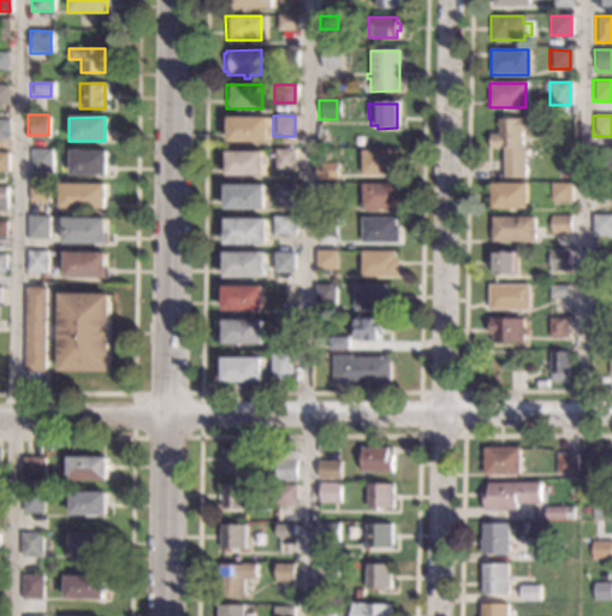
[(265,141),(226,141),(226,118),(263,117),(265,141)]
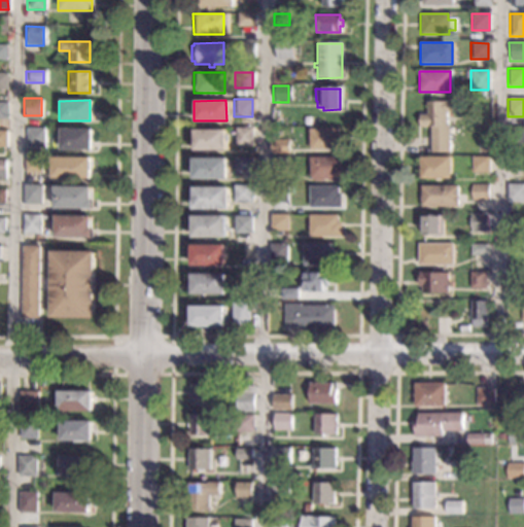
[(457,113),(446,113),(446,125),(448,125),(448,151),(429,151),(429,128),(419,128),(419,114),(426,114),(426,101),(445,101),(457,100),(457,113)]
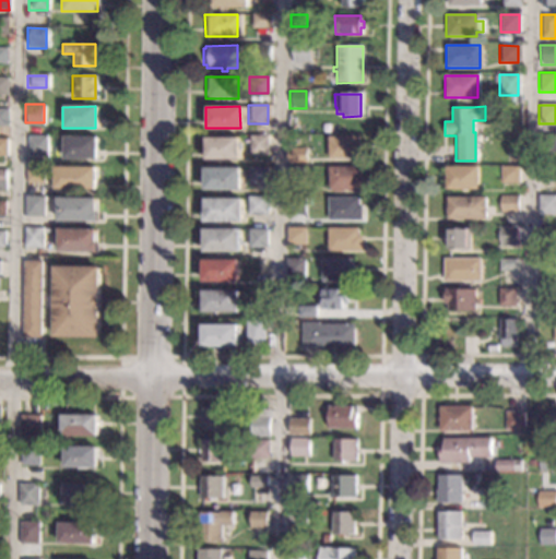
[(94,158),(62,158),(62,137),(94,137),(94,158)]
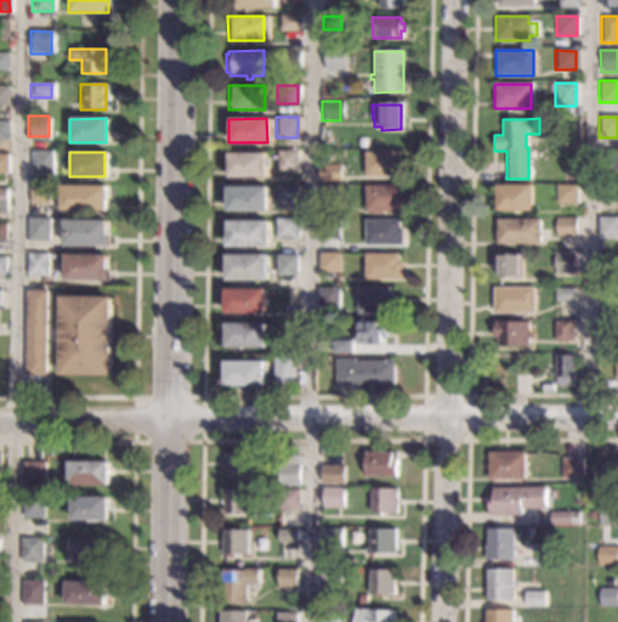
[(294,171),(275,171),(275,152),(294,152),(294,171)]
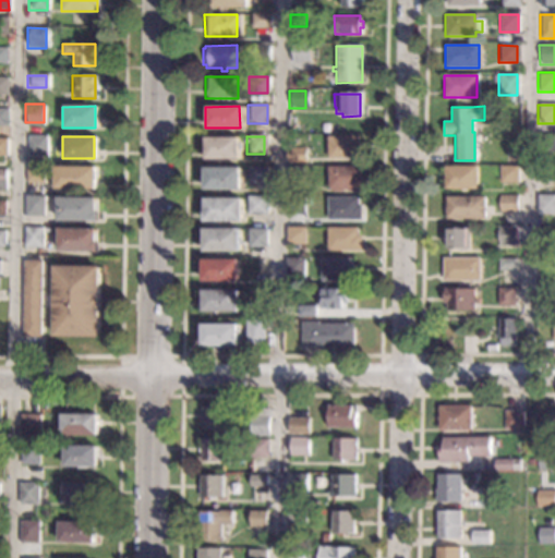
[(357,143),(361,143),(361,157),(327,157),(327,136),(357,136),(357,143)]
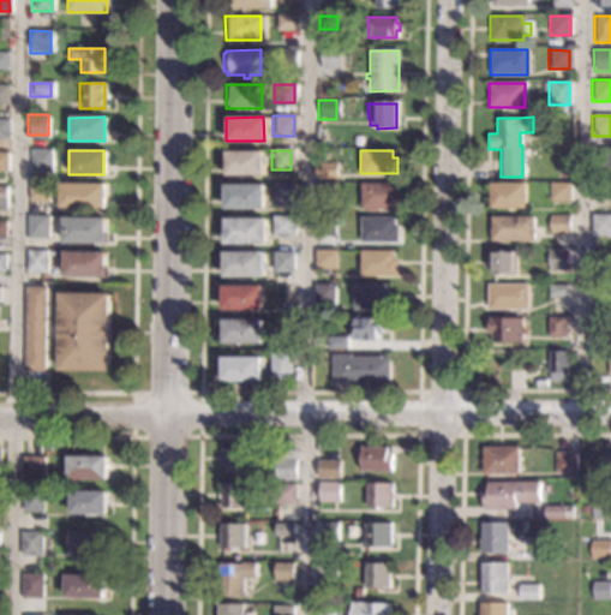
[(610,166),(592,166),(592,150),(610,150),(610,166)]
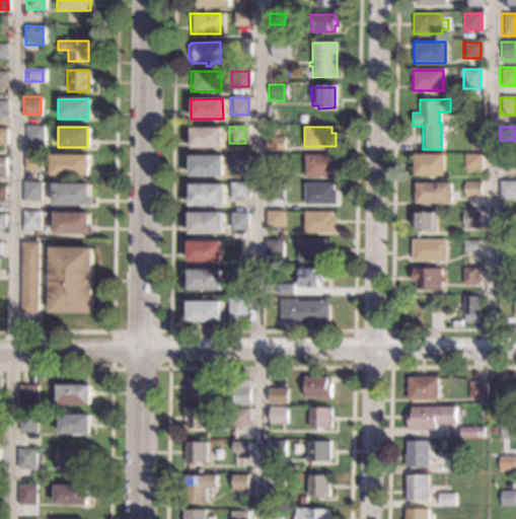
[(220,148),(190,149),(190,129),(220,129),(220,148)]
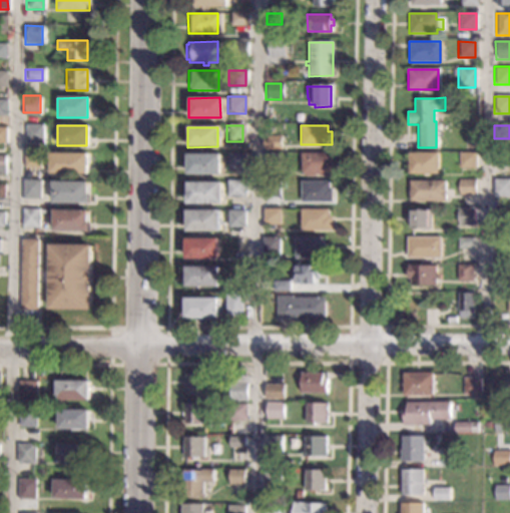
[(280,149),(262,149),(262,136),(280,136),(280,149)]
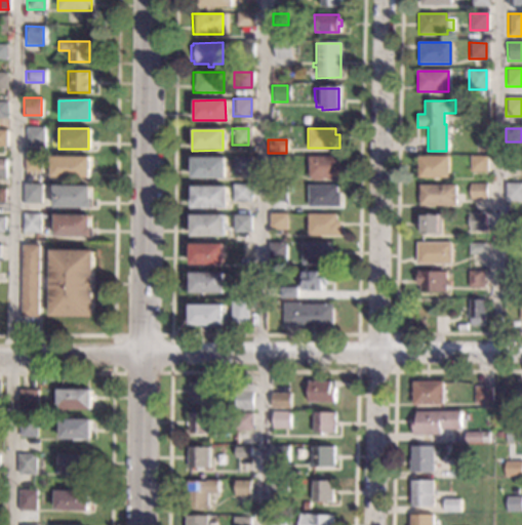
[(485,157),(485,172),(469,172),(469,156),(485,157)]
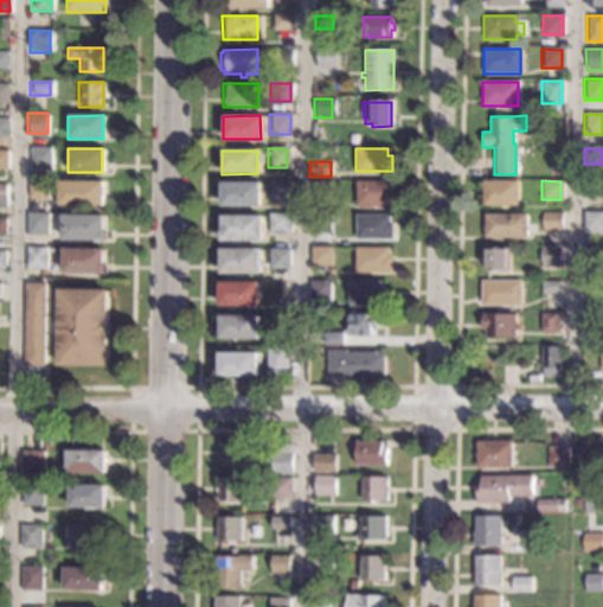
[(288,202),(268,202),(268,181),(288,181),(288,202)]
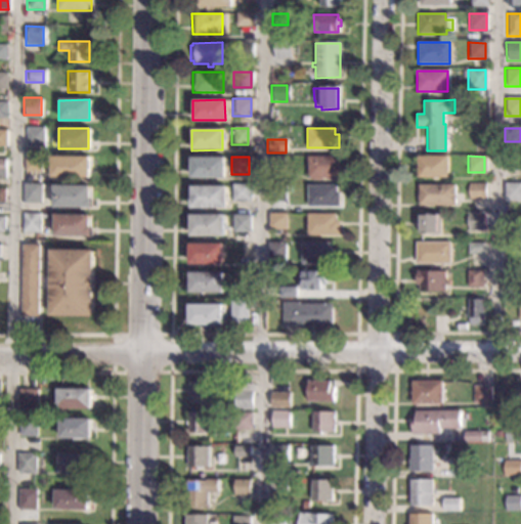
[(285,172),(269,172),(269,157),(285,157),(285,172)]
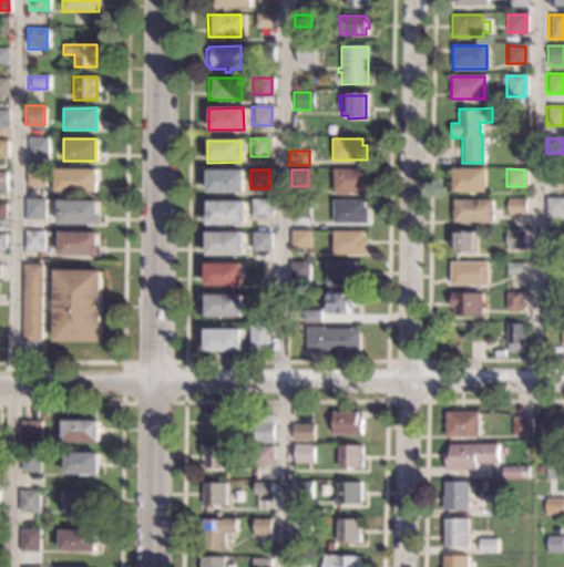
[(368,193),(331,193),(331,169),(368,169),(368,193)]
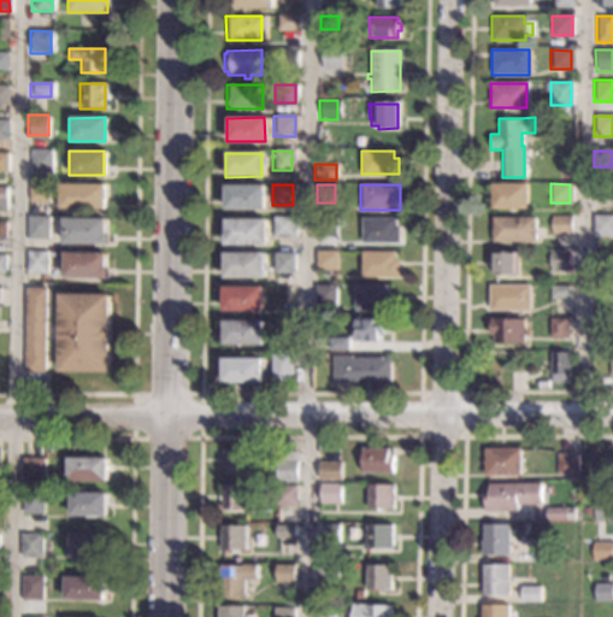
[(525,210),(490,210),(490,184),(525,184),(525,210)]
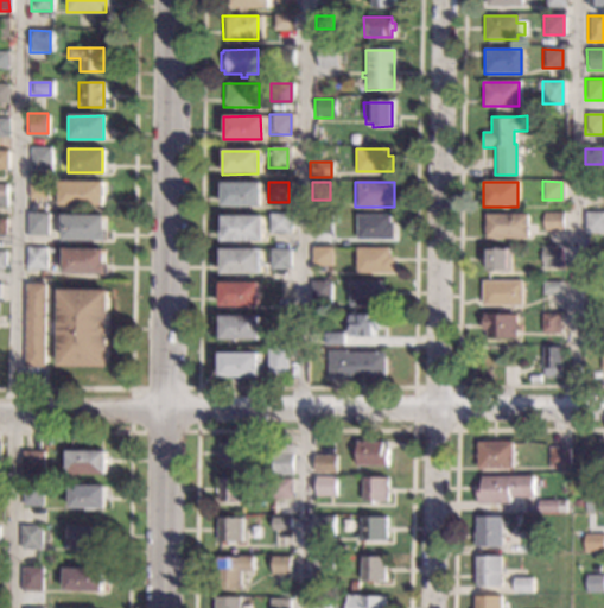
[(102,206),(57,206),(57,183),(102,183),(102,206)]
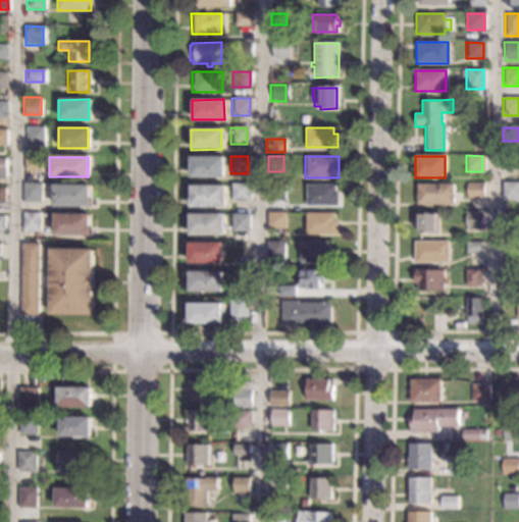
[(222,176),(189,176),(189,157),(222,157),(222,176)]
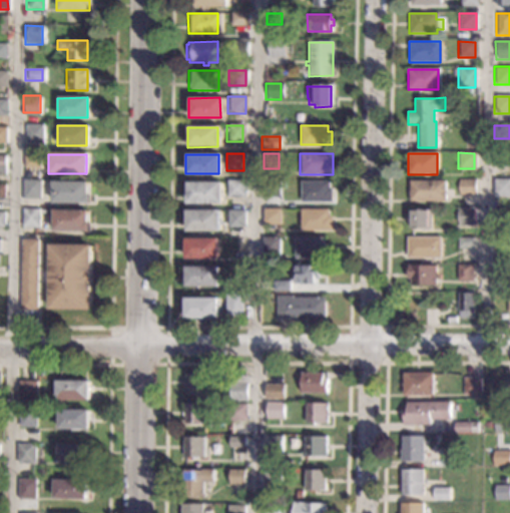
[(37,198),(21,198),(21,180),(37,180),(37,198)]
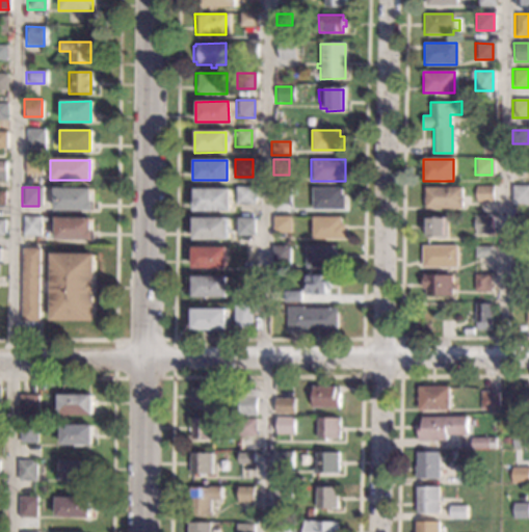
[(461,208),(425,209),(425,188),(461,187),(461,208)]
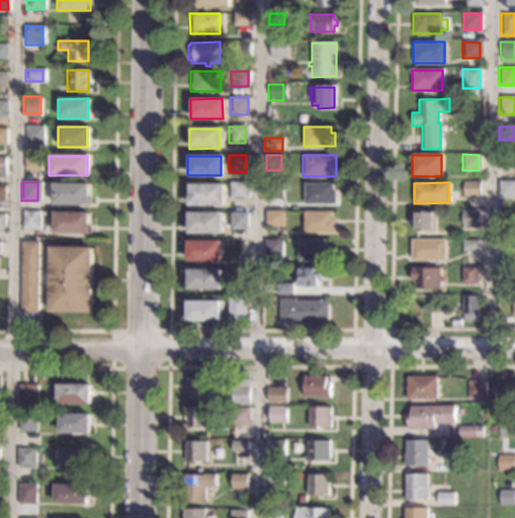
[(479,197),(462,197),(461,182),(479,182),(479,197)]
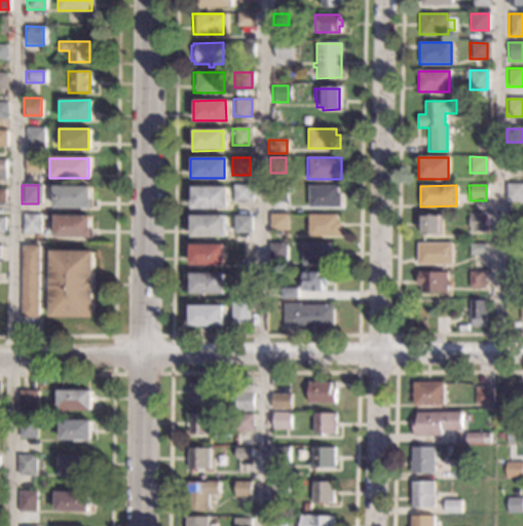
[(522,201),(506,201),(505,185),(522,185),(522,201)]
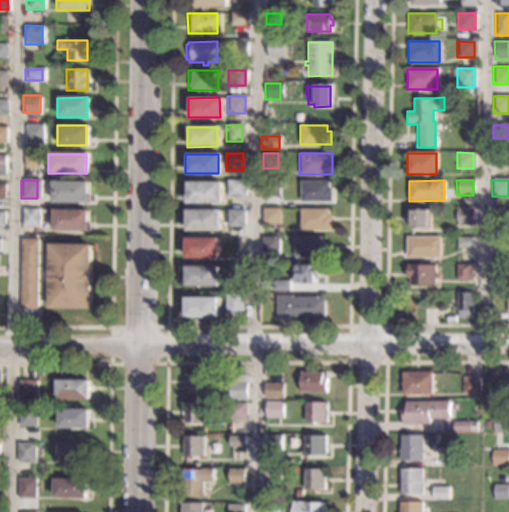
[(85,194),(87,194),(87,202),(50,203),(50,181),(85,181),(85,194)]
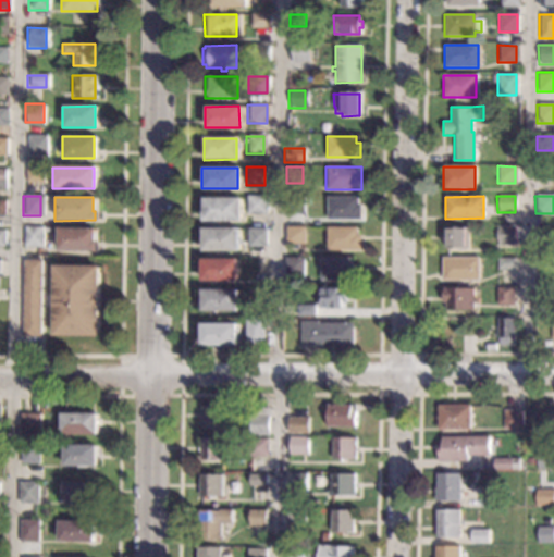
[(263,197),(263,213),(245,214),(245,197),(263,197)]
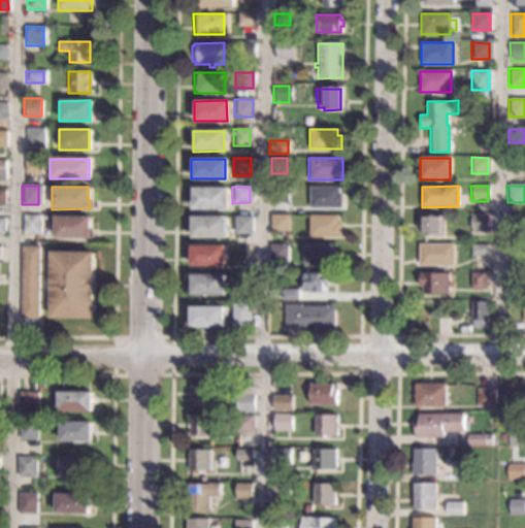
[(338,193),(340,193),(340,209),(309,209),(309,187),(338,187),(338,193)]
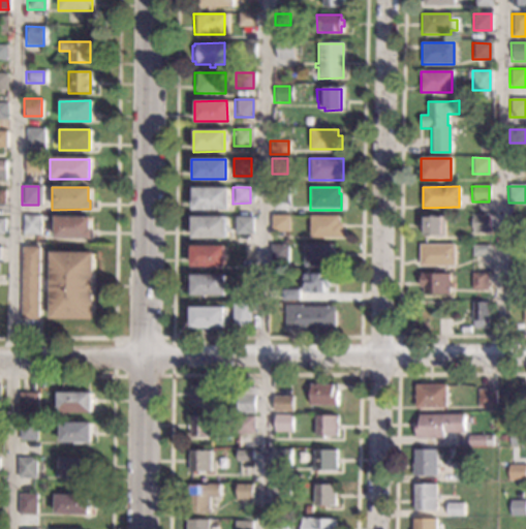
[(226,210),(190,210),(190,201),(191,201),(191,188),(226,188),(226,210)]
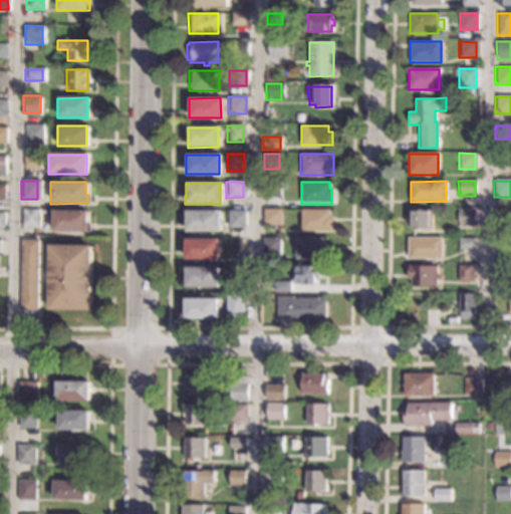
[(278,199),(262,199),(262,183),(278,183),(278,199)]
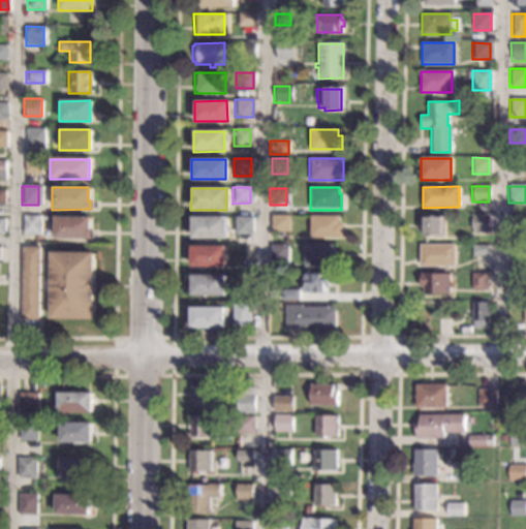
[(488,232),(470,232),(470,214),(488,214),(488,232)]
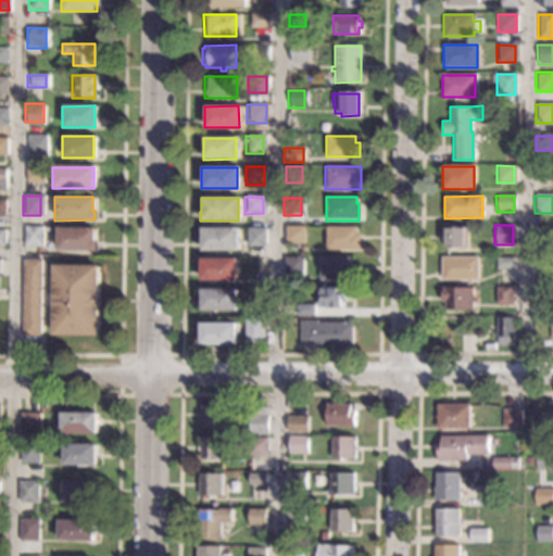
[(39,247),(21,247),(21,227),(39,227),(39,247)]
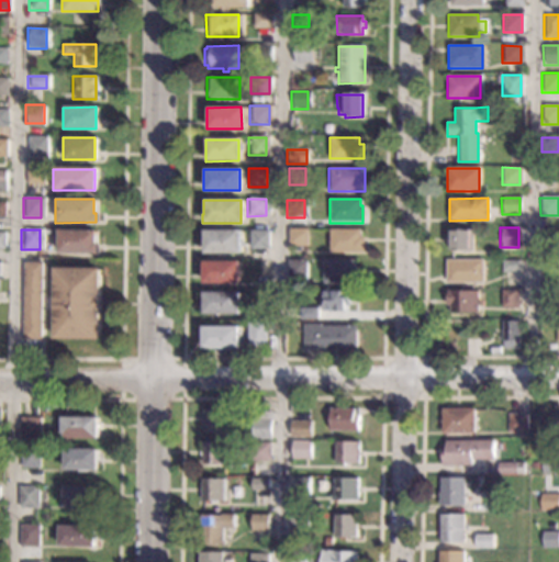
[(93,244),(96,244),(96,255),(56,255),(56,231),(93,229),(93,244)]
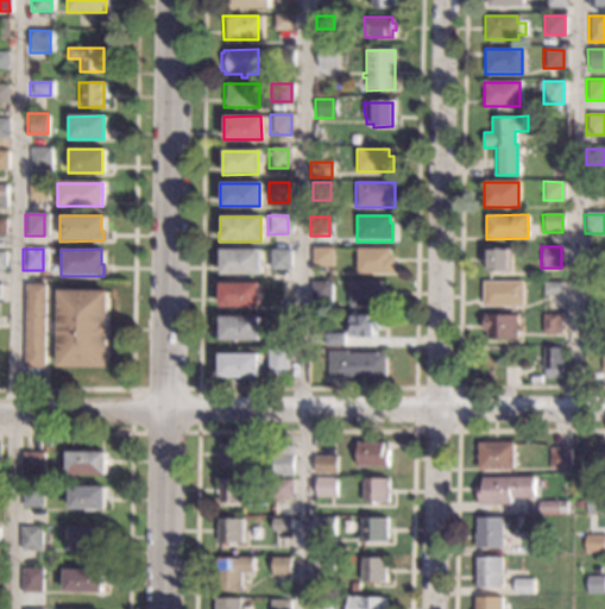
[(288,270),(268,270),(268,249),(288,249),(288,270)]
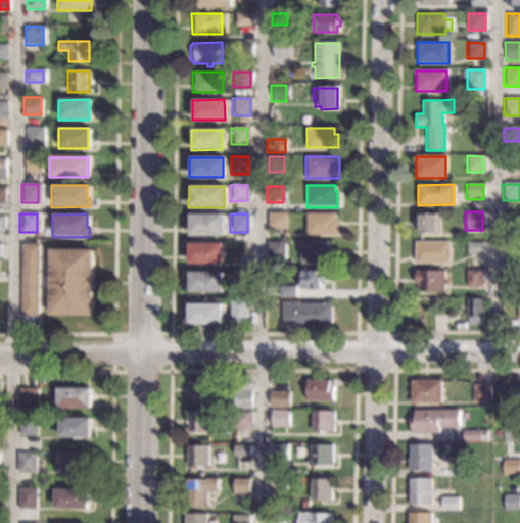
[(284,229),(278,229),(278,234),(271,234),(271,229),(266,229),(266,214),(283,214),(284,229)]
